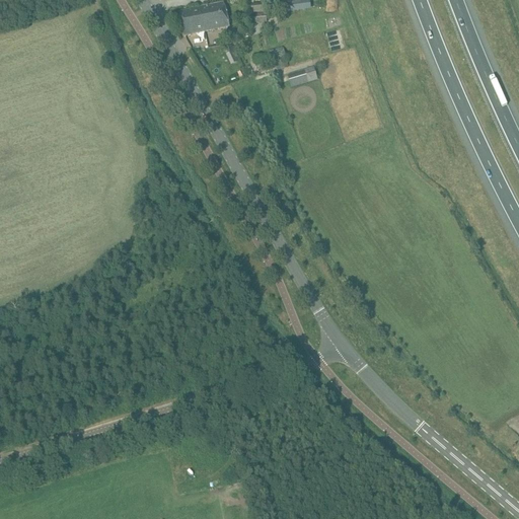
[(280,0),(282,13),(311,9),(309,0),(280,0)]
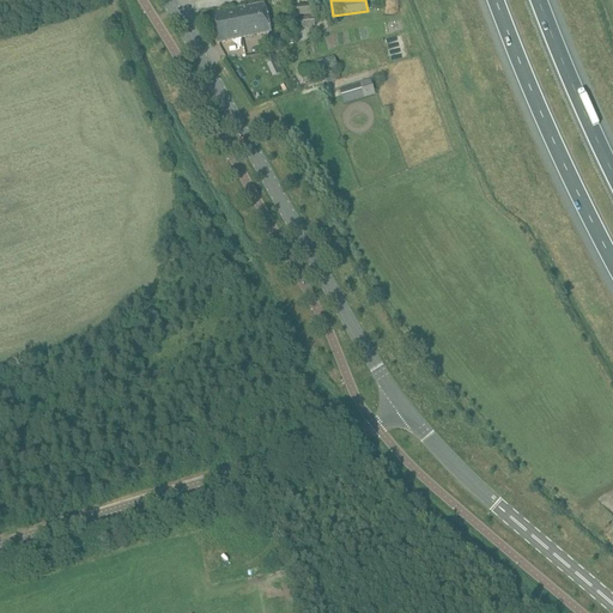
[(263,4),(236,10),(243,37),(271,32),(263,4)]
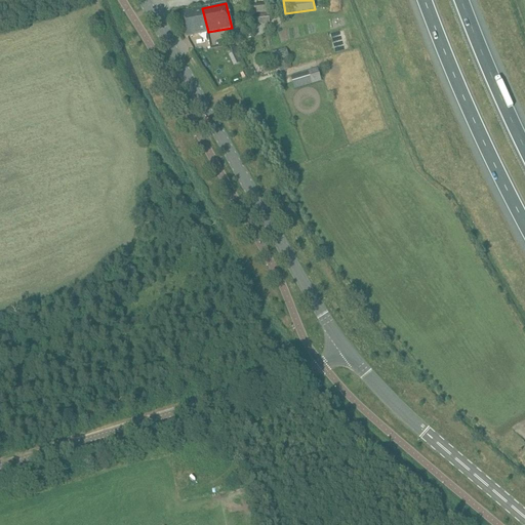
[(254,6),(254,13),(251,14),(252,25),(270,23),(269,12),(268,5),(254,6)]
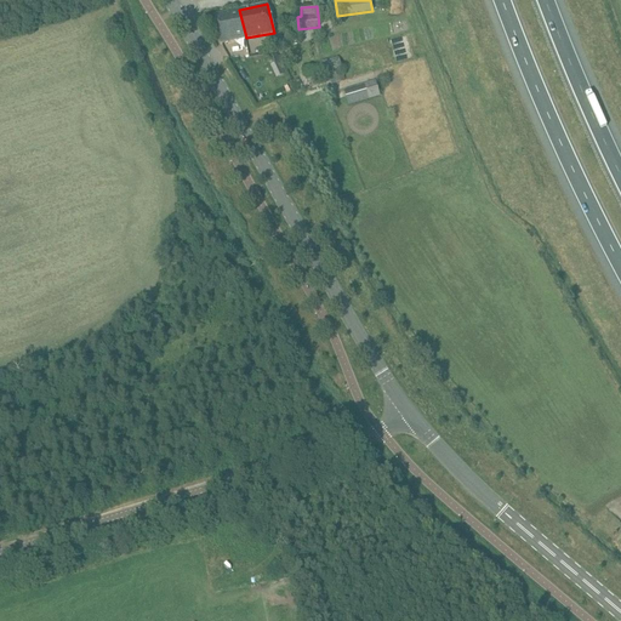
[(246,38),(239,10),(214,15),(221,44),(246,38)]
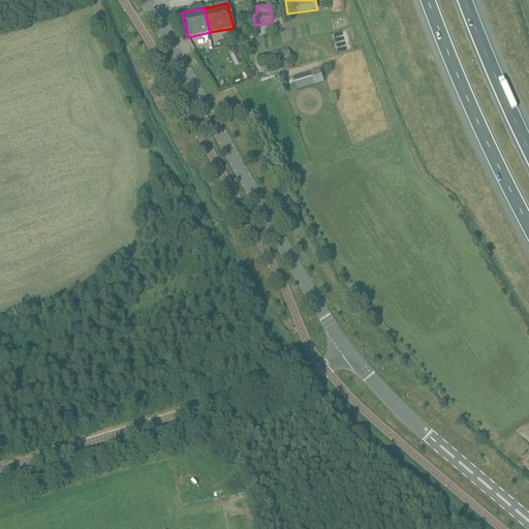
[(256,54),(261,69),(292,60),(287,44),(256,54)]
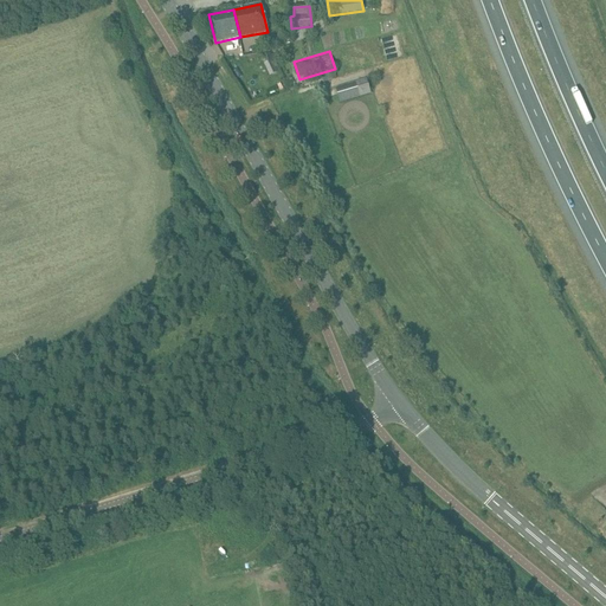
[(270,53),(264,57),(266,64),(274,62),(270,53)]
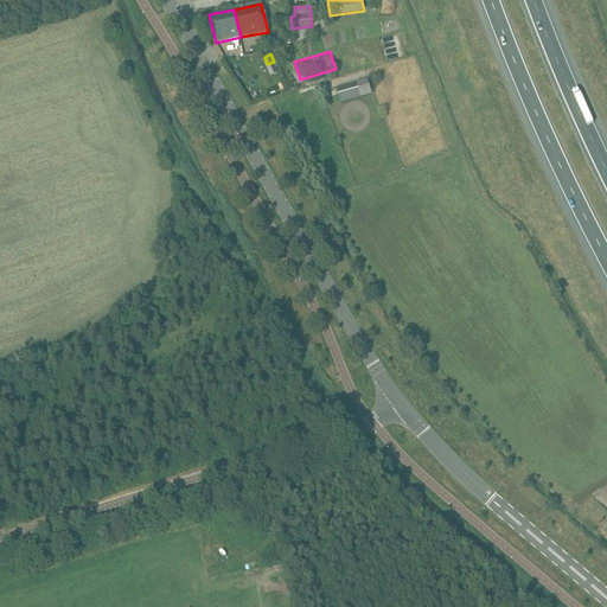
[(372,94),(368,80),(336,89),(340,103),(372,94)]
